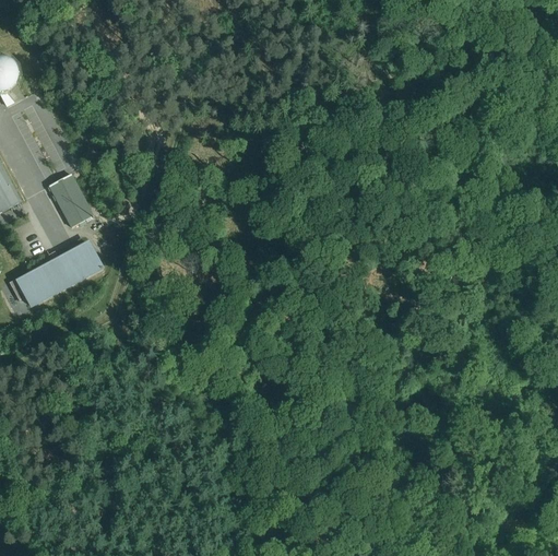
[(20,77),(15,70),(9,64),(1,63),(0,63),(0,105),(9,103),(15,98),(20,92),(21,84),(20,77)]
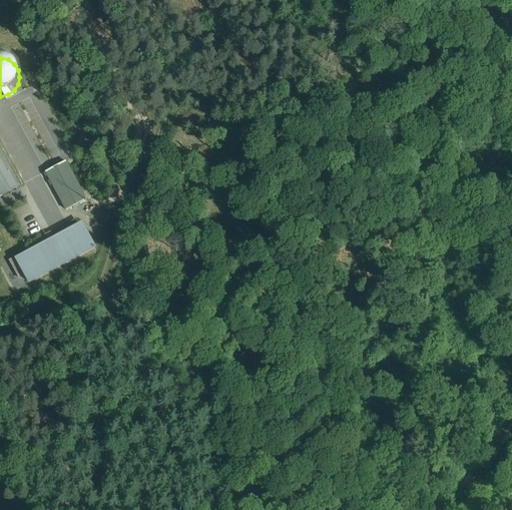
[(0,192),(18,183),(0,149),(0,192)]
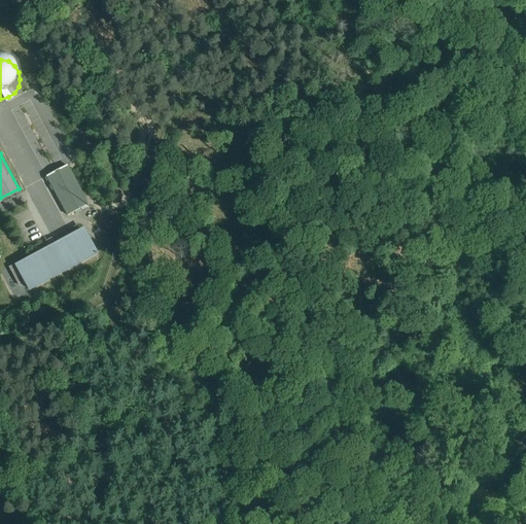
[(66,163),(45,173),(67,213),(88,202),(66,163)]
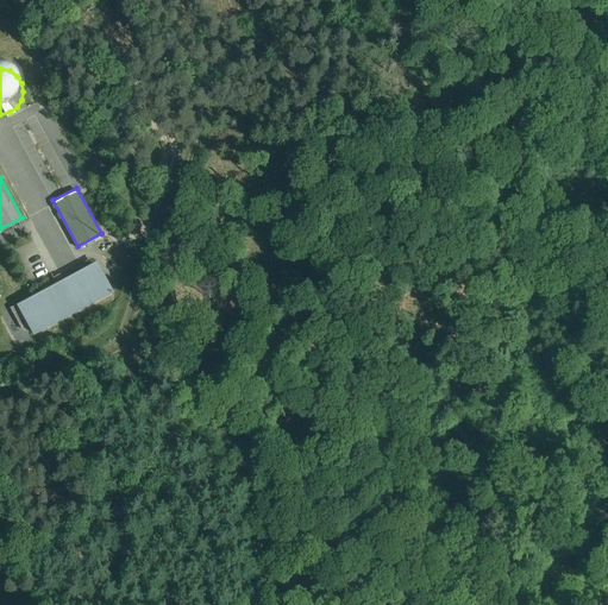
[(20,233),(7,240),(12,249),(25,241),(20,233)]
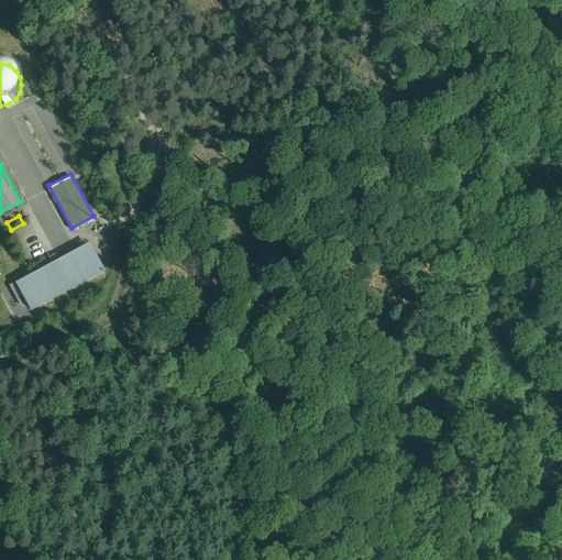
[(15,282),(31,310),(105,270),(89,242),(15,282)]
